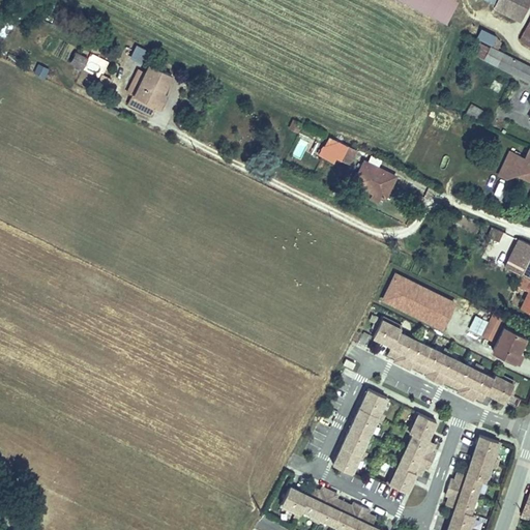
[(400,0),(445,22),(454,0),(400,0)]
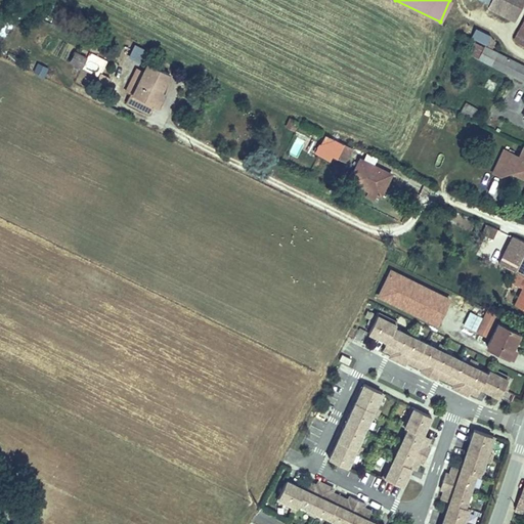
[(523,0),(492,0),(487,11),(516,25),(523,4),(523,0)]
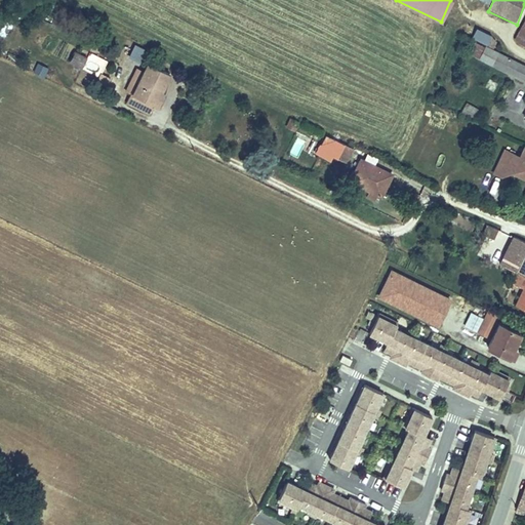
[(524,22),(515,43),(524,48),(524,22)]
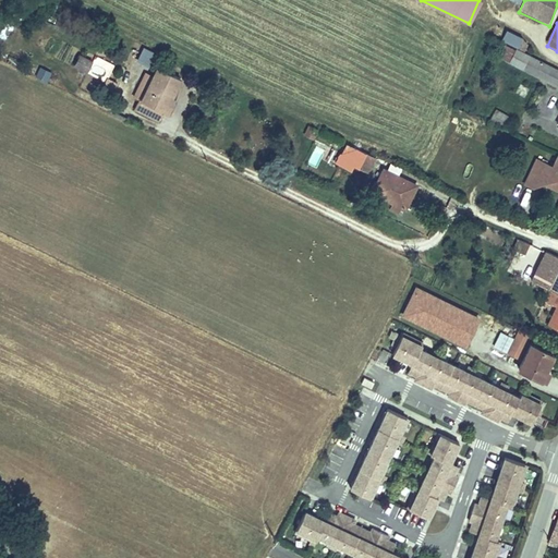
[(505,27),(500,38),(517,46),(521,35),(505,27)]
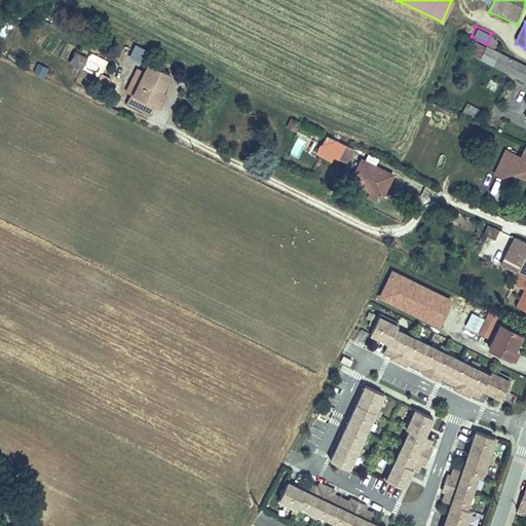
[(127,57),(141,63),(147,49),(134,43),(127,57)]
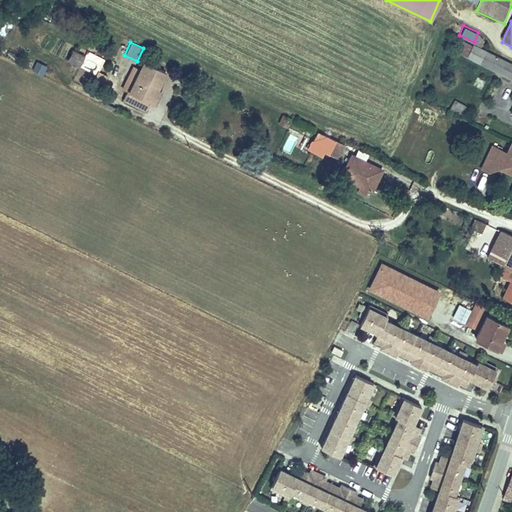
[(465,61),(506,80),(511,71),(511,70),(511,64),(472,46),(465,61)]
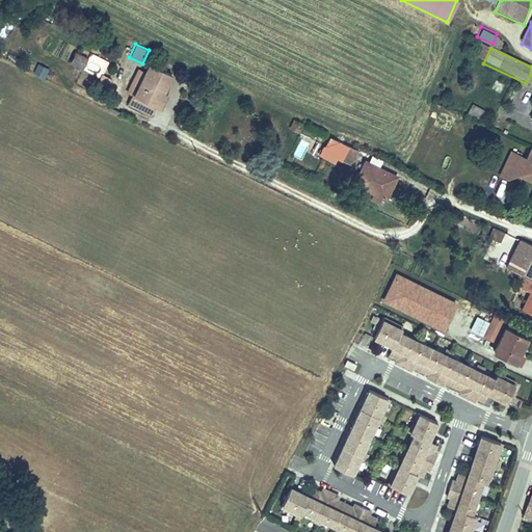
[(75,50),(69,61),(81,68),(87,56),(75,50)]
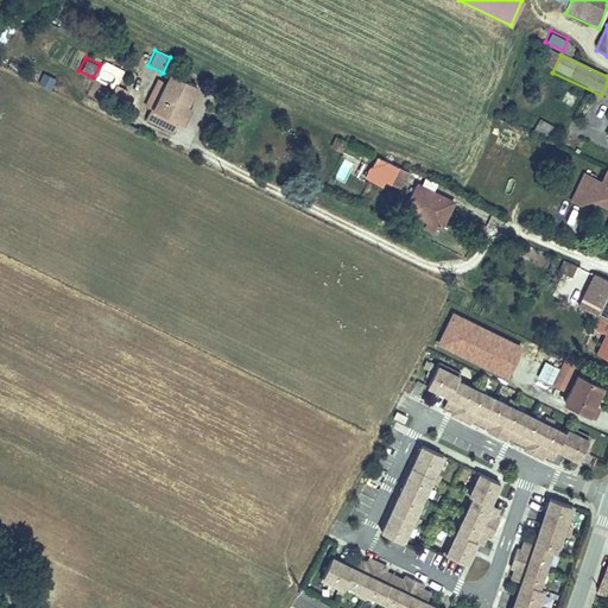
[(97,78),(112,84),(115,75),(102,69),(97,78)]
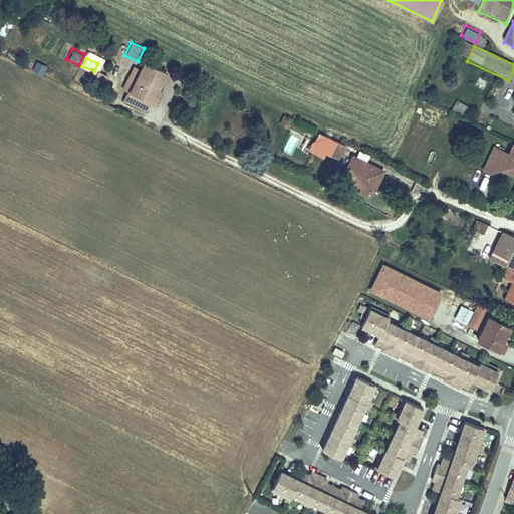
[(36,60),(32,69),(42,74),(46,65),(36,60)]
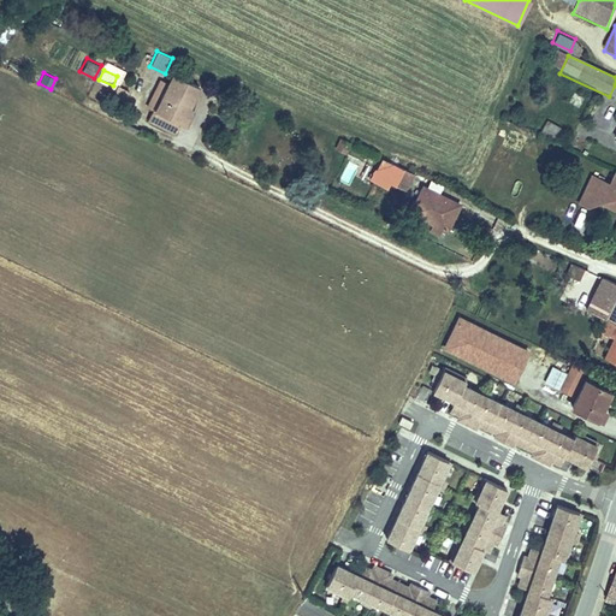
[(181,140),(187,129),(191,117),(202,93),(177,82),(161,116),(157,114),(150,126),(181,140)]
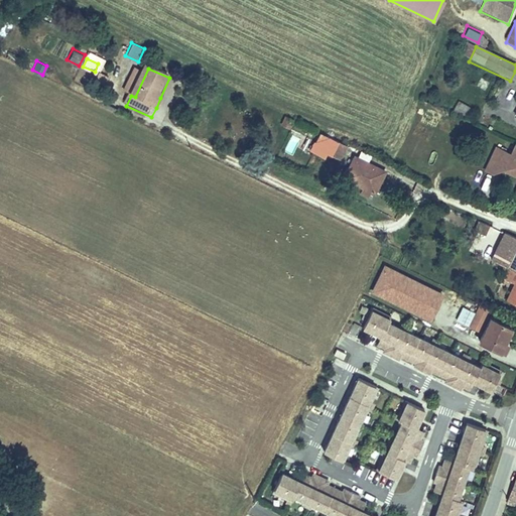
[(94,92),(101,96),(103,97),(109,82),(100,78),(94,92)]
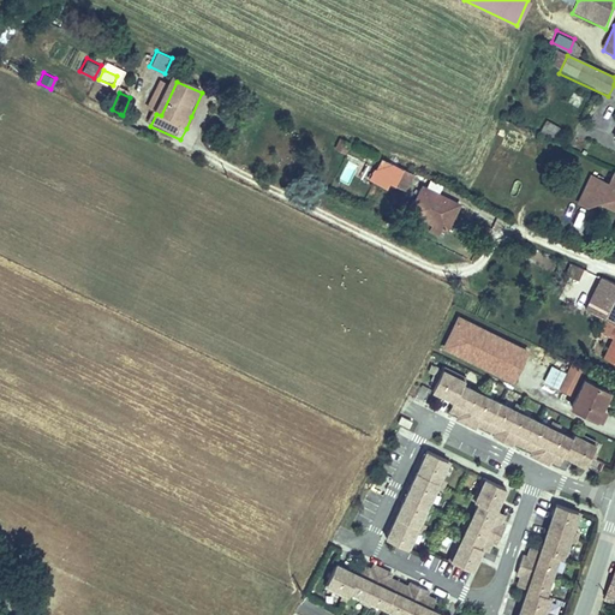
[(191,117),(186,129),(192,131),(198,119),(191,117)]
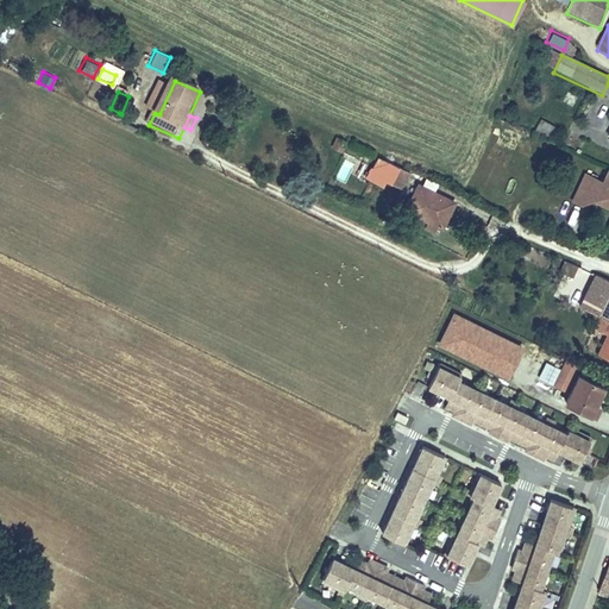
[(542,118),(537,127),(547,135),(554,125),(542,118)]
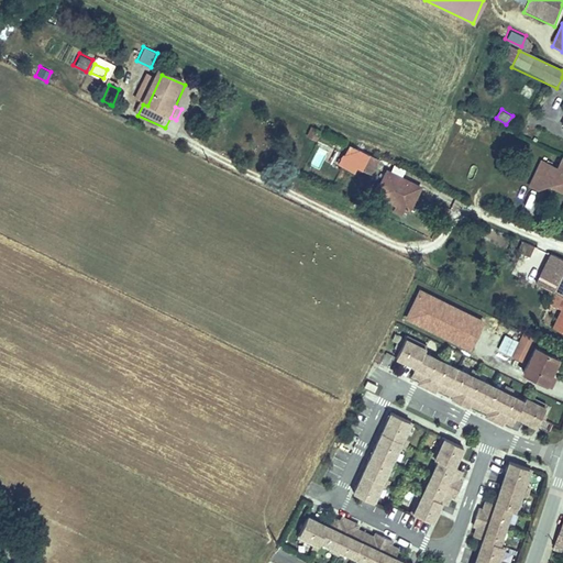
[(379,156),(351,142),(340,166),(357,175),(362,166),(373,172),(379,156)]
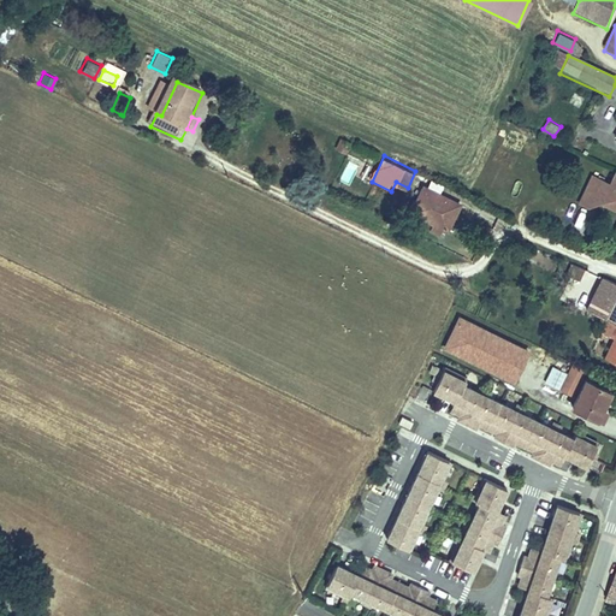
[(588,161),(582,158),(576,169),(584,171),(588,161)]
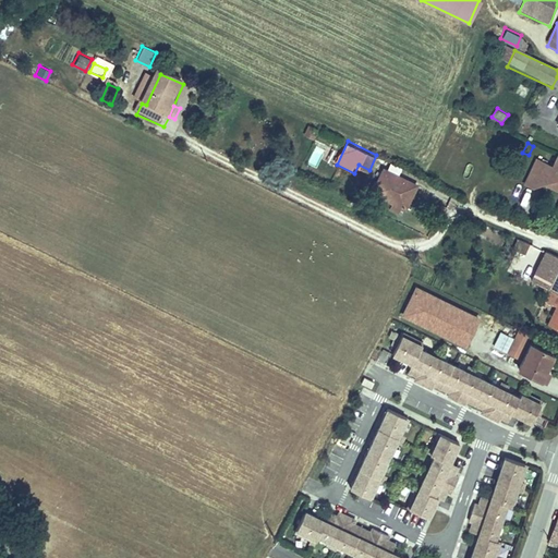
[(557,189),(557,157),(536,147),(521,181),(532,186),(535,179),(557,189)]
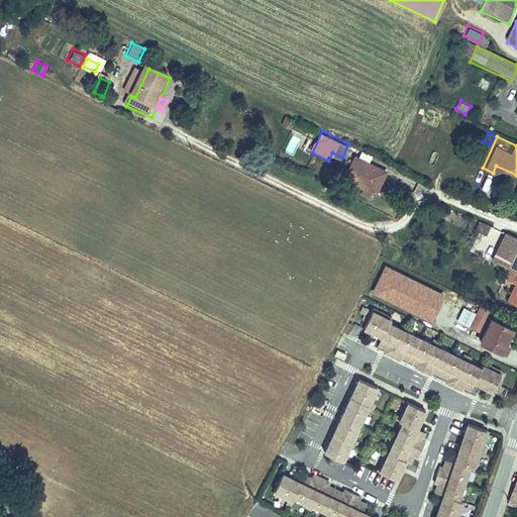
[(353,153),(342,175),(370,189),(375,179),(380,181),(385,169),(353,153)]
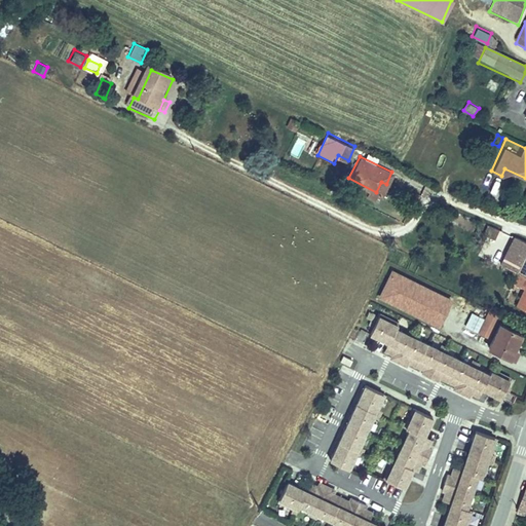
[(503,260),(518,268),(525,243),(525,240),(512,233),(503,260)]
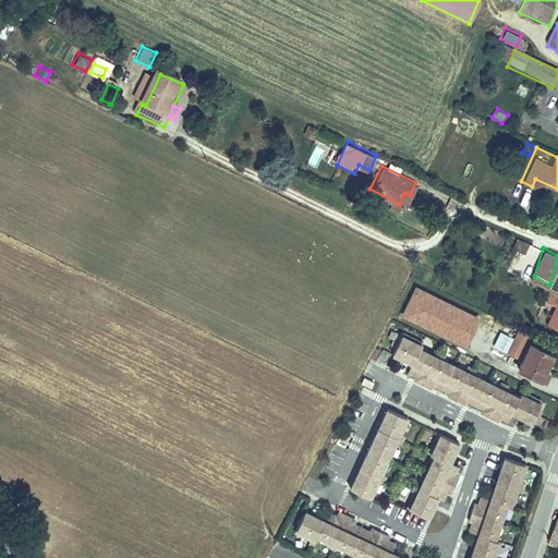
[(557,290),(557,293),(544,323),(557,329),(557,258),(549,284),(557,290)]
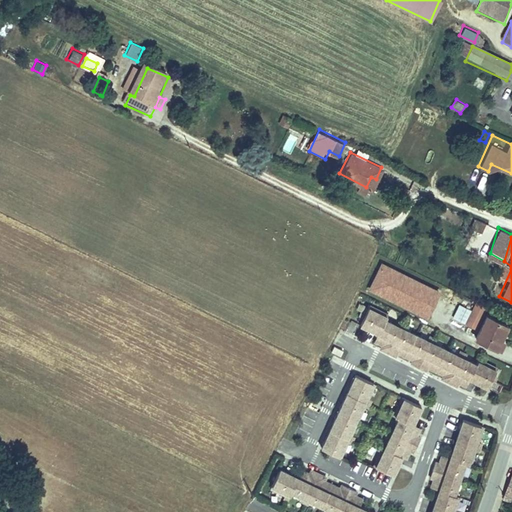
[(479,366),(389,321),(392,316),(372,306),(362,326),(380,334),(378,338),(386,342),(384,346),(382,350),(398,357),(399,354),(401,350),(417,358),(415,361),(414,365),(429,373),(431,369),(433,365),(449,373),(447,377),(445,381),(460,388),(462,385),(464,381),(472,385),(474,381),(491,389),(500,370),(482,361),(479,366)]
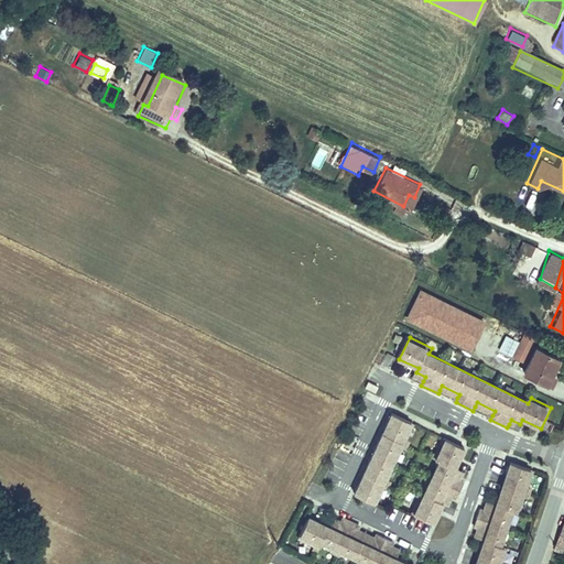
[(535,344),(523,369),(545,380),(559,355),(535,344)]
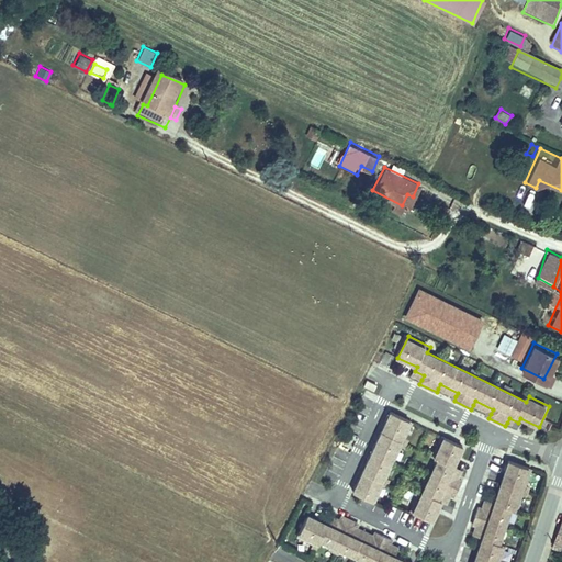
[(378,384),(368,379),(366,385),(375,390),(378,384)]
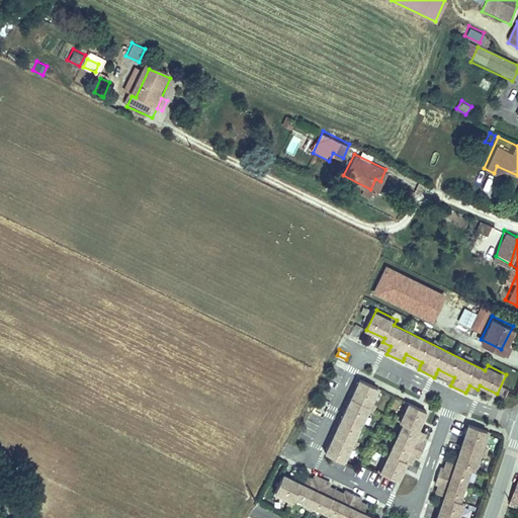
[(422,362),(406,354),(404,358),(420,365),(422,362)]
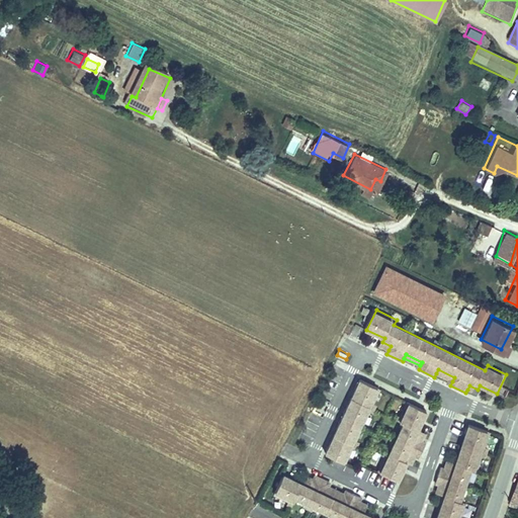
[(454,377),(438,369),(436,373),(452,381),(454,377)]
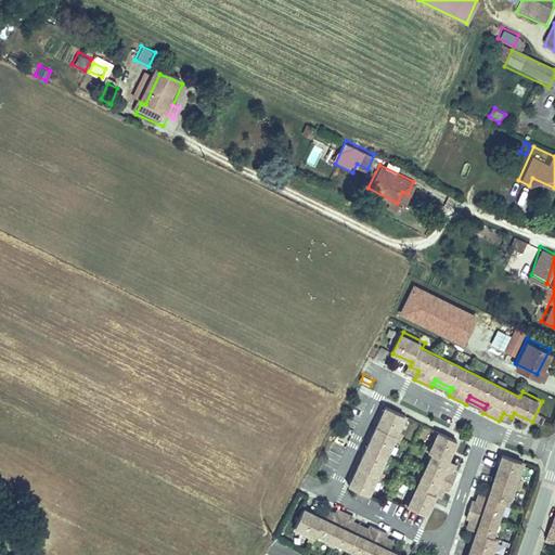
[(370,497),(410,415),(389,405),(349,486),(370,497)]
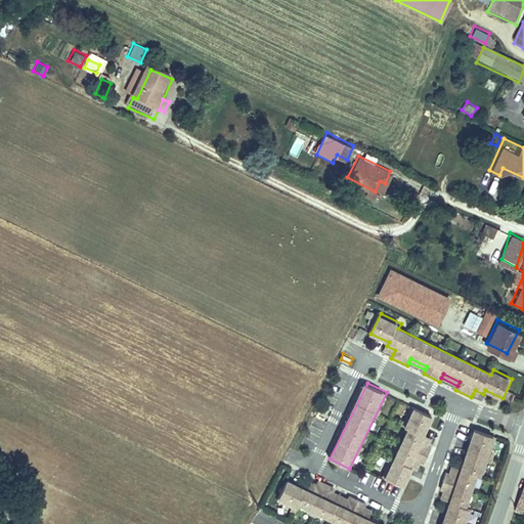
[(415,470),(419,462),(423,464),(426,466),(434,450),(430,448),(426,446),(430,438),(426,436),(435,418),(416,407),(406,427),(411,430),(396,461),(394,460),(385,479),(404,488),(413,470),(415,470)]
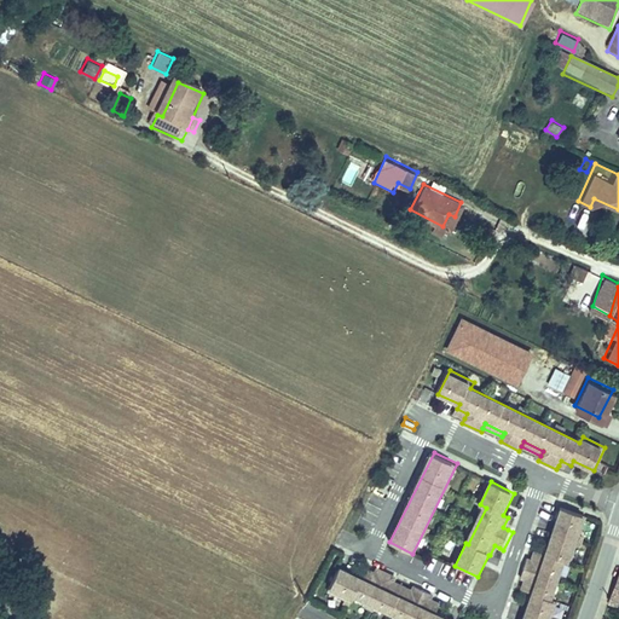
[(549,600),(563,561),(570,563),(586,518),(562,509),(547,555),(541,554),(537,563),(533,561),(528,560),(521,579),(526,580),(531,582),(527,593),(532,594),(522,618),(549,618),(556,602),(549,600)]
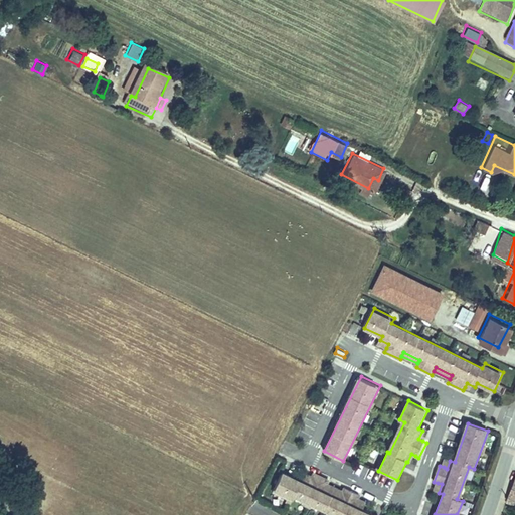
[(326,485),(328,481),(313,474),(311,477),(309,481),(301,477),(299,481),(282,472),(272,491),(290,500),(293,495),(332,514),(367,514),(362,512),(363,508),(356,504),(358,500),(359,497),(344,489),(342,493),(340,497),(324,489),(326,485)]
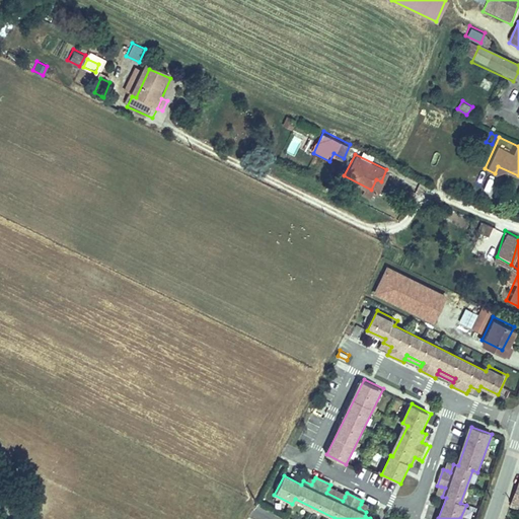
[(345,497),(328,489),(326,493),(343,501),(345,497)]
